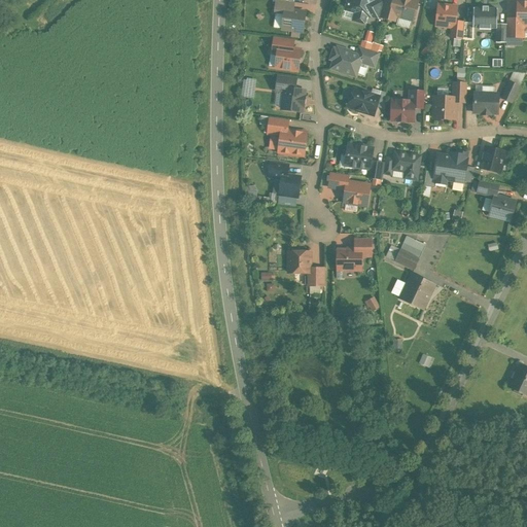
[(284,1),(278,0),(277,0),(275,12),(283,13),(284,1)]
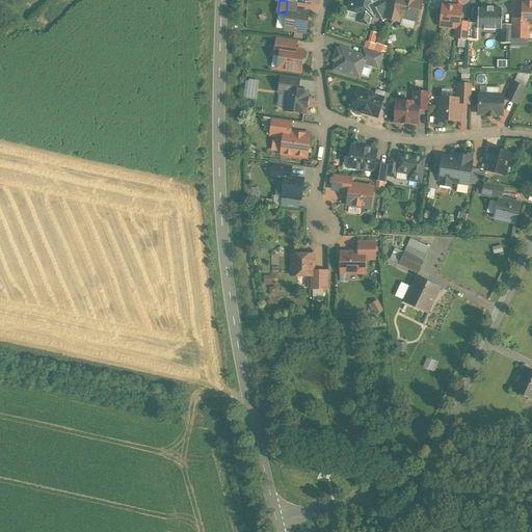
[(378,0),(352,0),(350,6),(361,9),(357,20),(369,23),(371,16),(374,17),(378,0)]
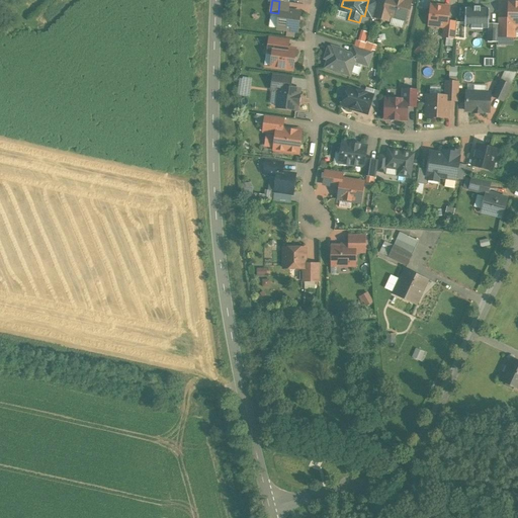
[(368,0),(364,16),(373,18),(373,17),(377,3),(368,0)]
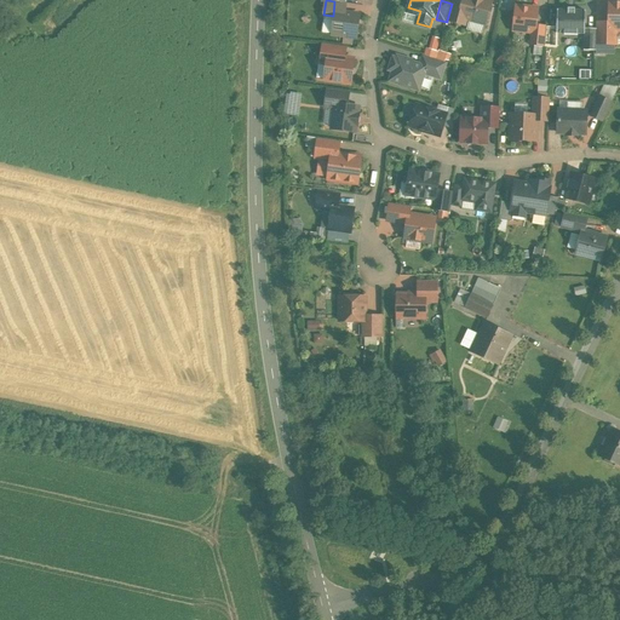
[(464,3),(454,0),(452,0),(452,4),(447,21),(459,24),(461,17),(460,17),(464,3)]
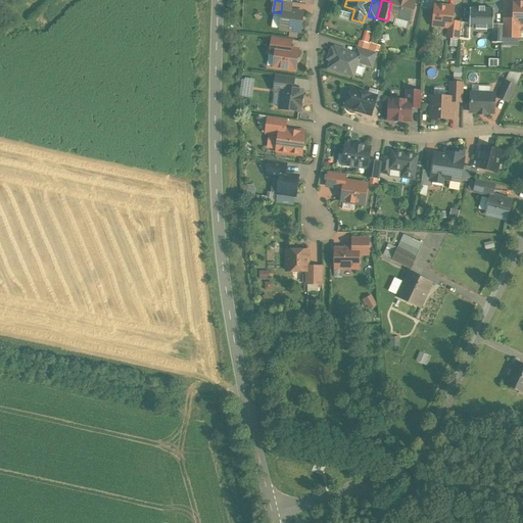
[(391,0),(391,2),(388,14),(389,14),(410,20),(415,2),(409,0),(391,0)]
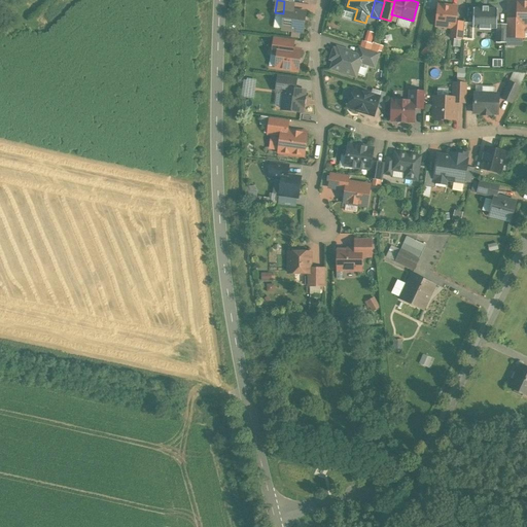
[(526,2),(518,2),(518,20),(518,25),(523,25),(526,25),(526,2)]
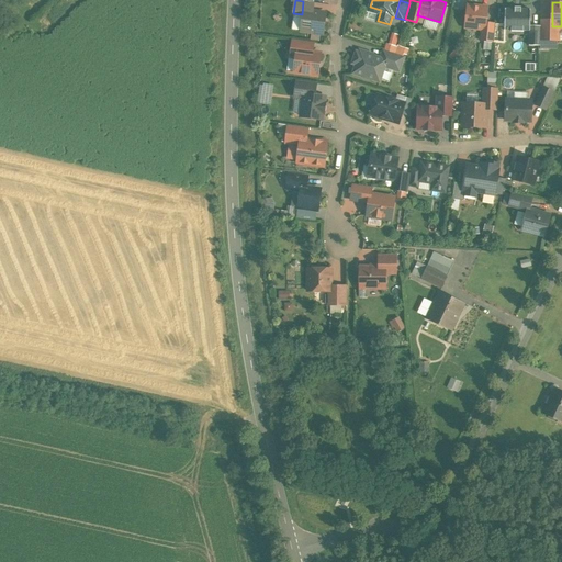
[(487,8),(468,7),(465,27),(481,29),(485,29),(486,23),(487,8)]
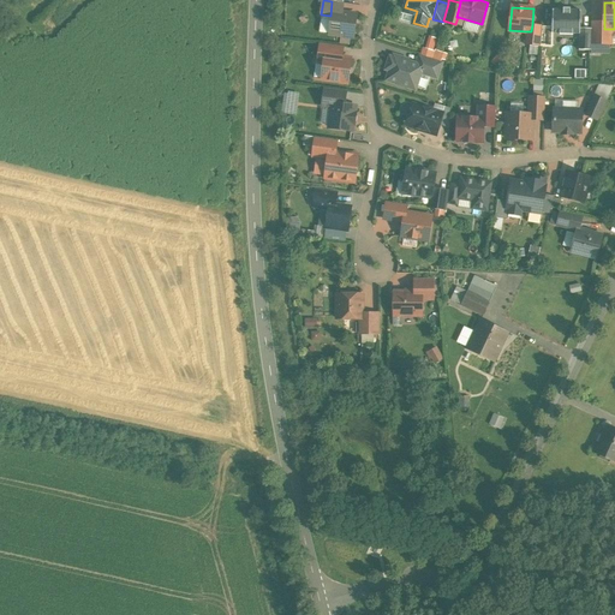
[(571,9),(563,9),(563,10),(553,10),(553,33),(560,34),(560,35),(573,35),(573,34),(579,34),(580,34),(580,29),(580,11),(571,10),(571,9)]
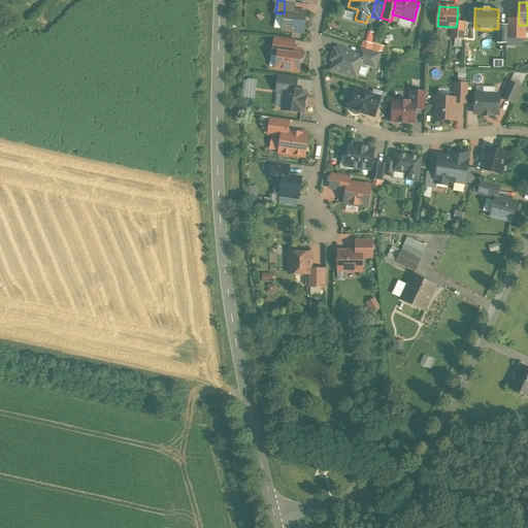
[(306,13),(286,10),(284,29),(303,31),(306,13)]
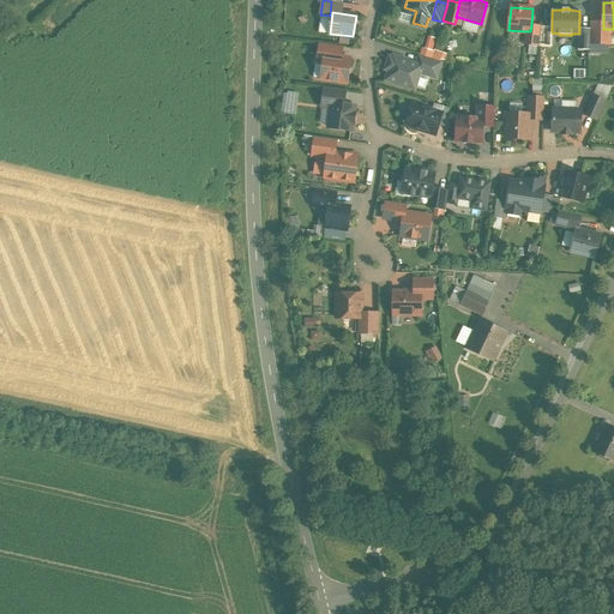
[(603,23),(590,23),(590,29),(590,44),(597,44),(609,44),(609,29),(603,29),(603,23)]
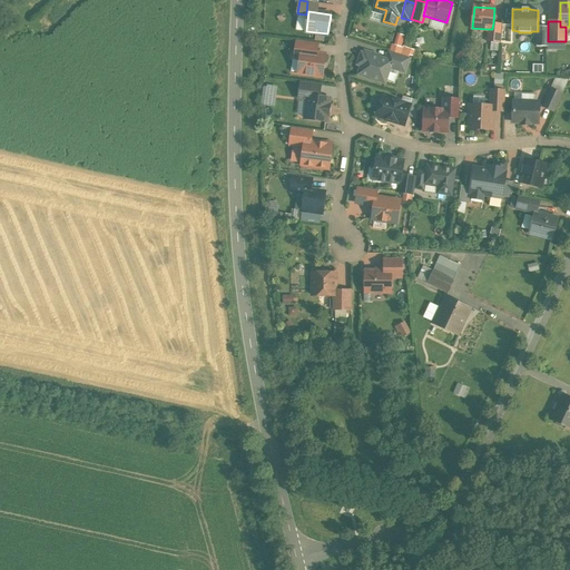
[(502,25),(493,23),(492,29),(488,29),(487,41),(501,42),(502,25)]
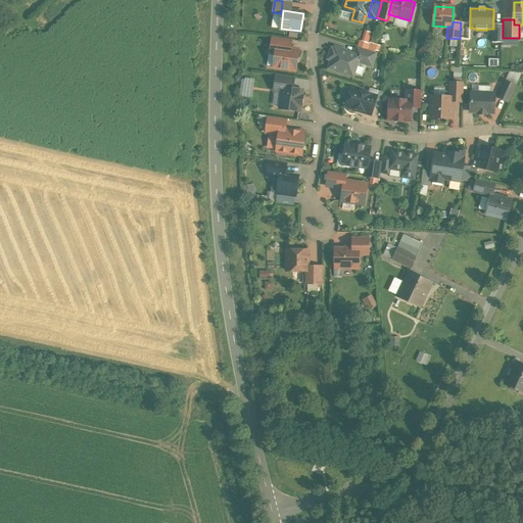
[(503,25),(493,25),(493,29),(492,29),(492,42),(503,43),(503,38),(503,25)]
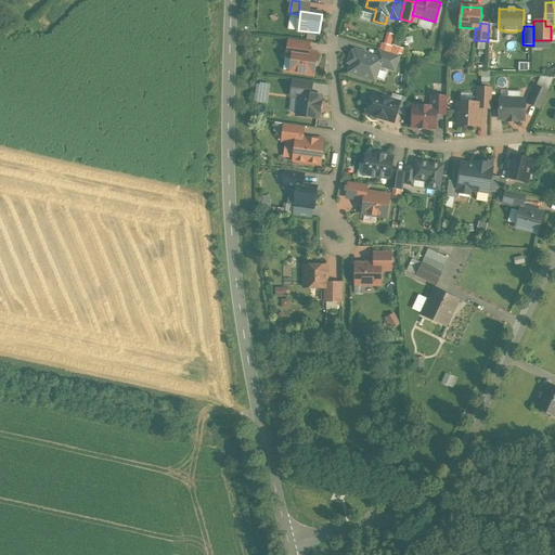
[(309,41),(289,39),(288,50),(294,51),(294,50),(308,52),(309,41)]
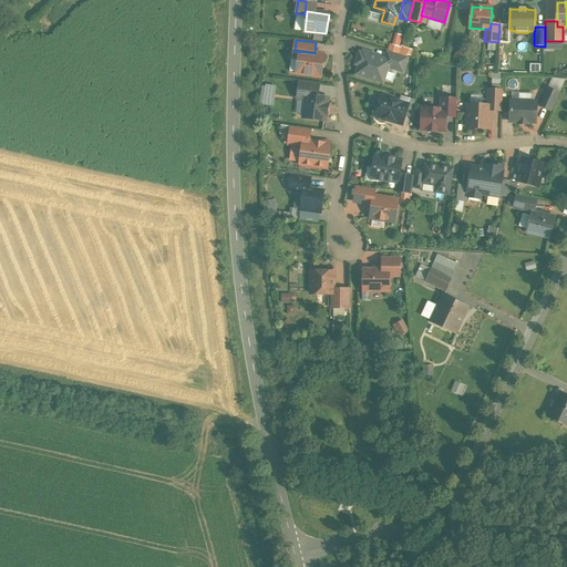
[(385,60),(373,57),(374,54),(362,50),(361,53),(360,53),(357,64),(360,65),(357,74),(367,78),(367,79),(373,81),(373,79),(383,82),(388,66),(390,61),(385,60)]
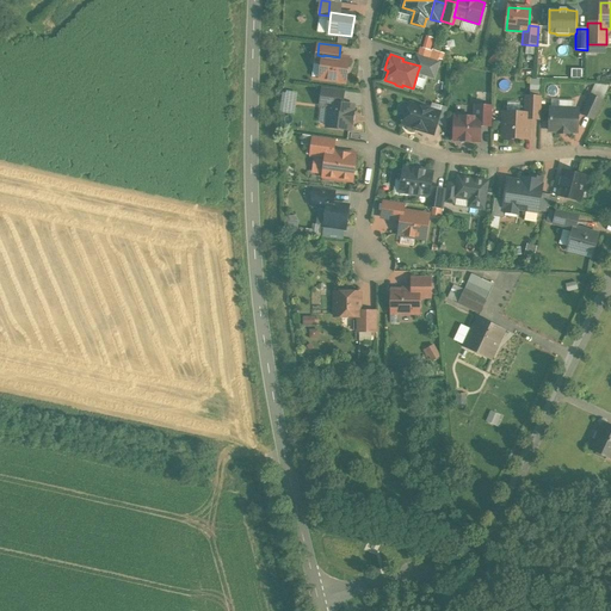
[(339,57),(323,55),(323,56),(320,79),(345,82),(349,59),(339,57)]
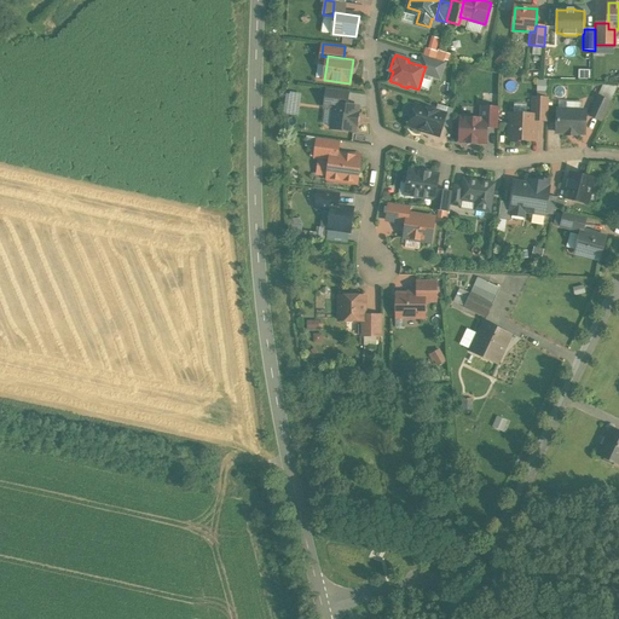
[(444,62),(423,56),(421,65),(426,67),(423,73),(439,77),(444,62)]
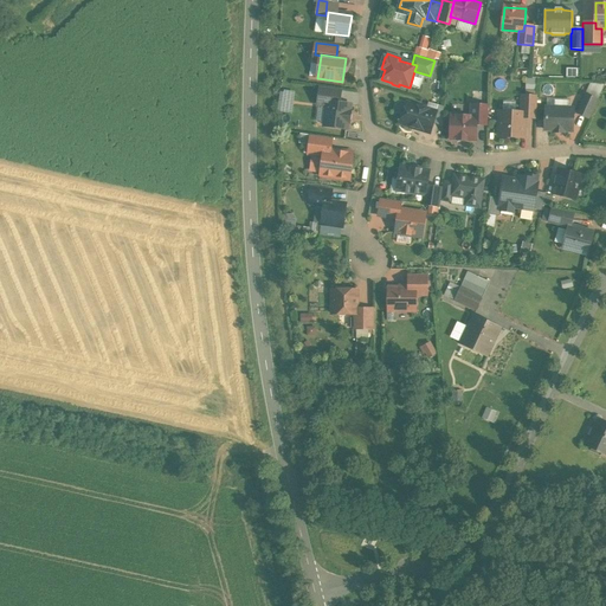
[(341,91),(320,89),(318,104),(328,105),(328,102),(340,103),(341,91)]
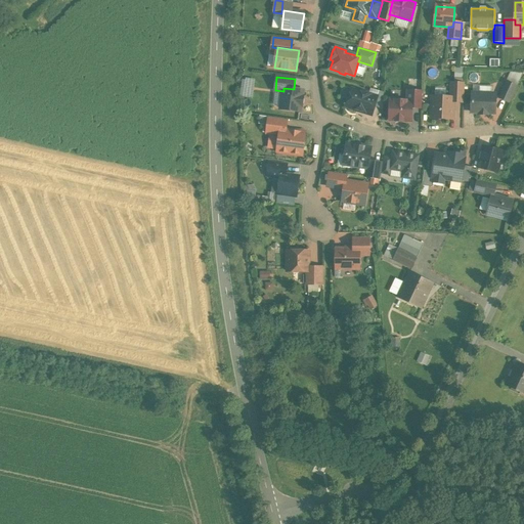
[(517,86),(506,81),(498,97),(510,103),(517,86)]
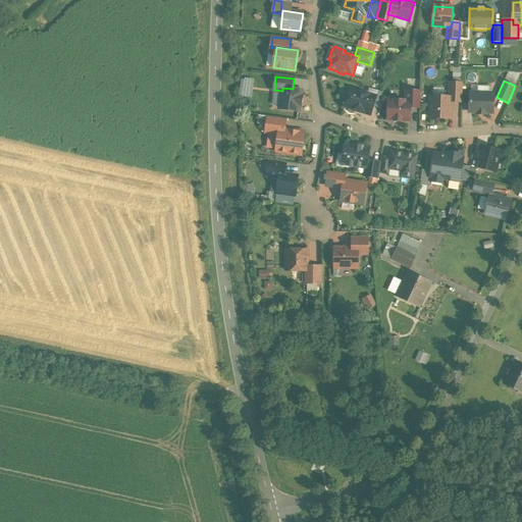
[(463,84),(452,83),(451,97),(452,97),(451,101),(462,102),(463,84)]
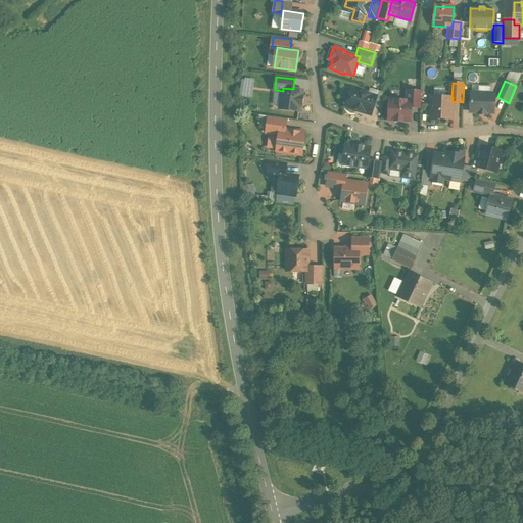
[(293,89),(283,88),(283,91),(281,108),(299,111),(300,104),(301,105),(302,97),(301,97),(302,90),(293,89)]
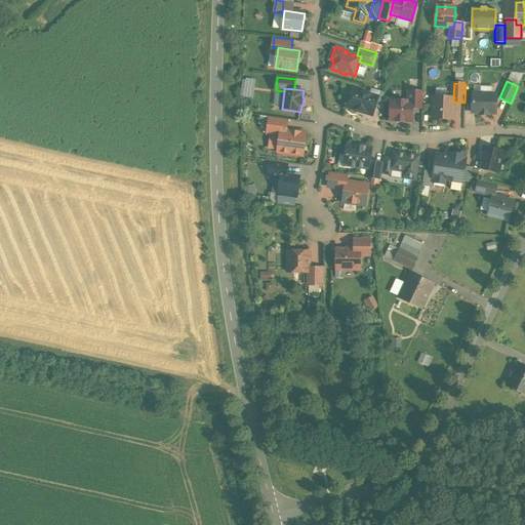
[(378,96),(353,89),(348,107),(364,112),(364,113),(372,116),(376,104),(378,96)]
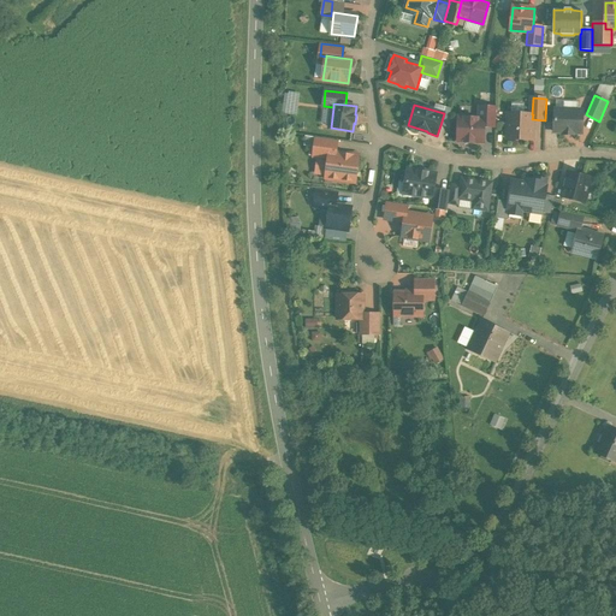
[(451,108),(445,107),(444,113),(442,122),(450,124),(451,108)]
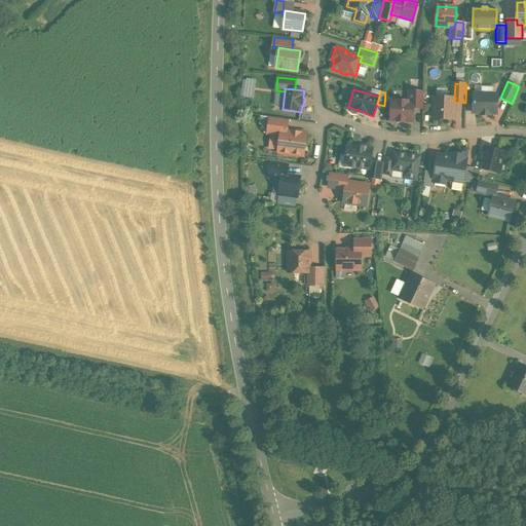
[(424,91),(410,91),(410,101),(413,102),(413,108),(423,108),(424,91)]
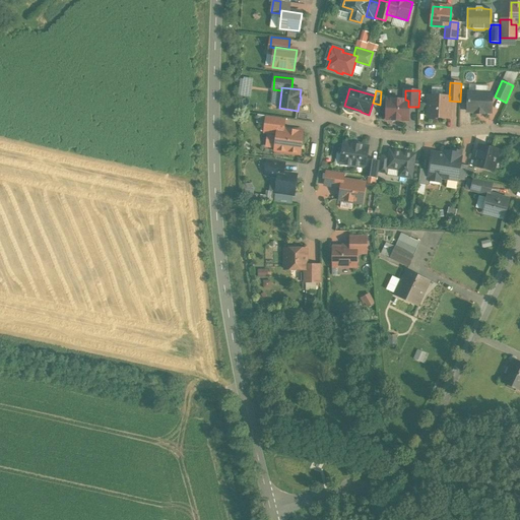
[(492,93),(468,92),(467,111),(491,112),(492,93)]
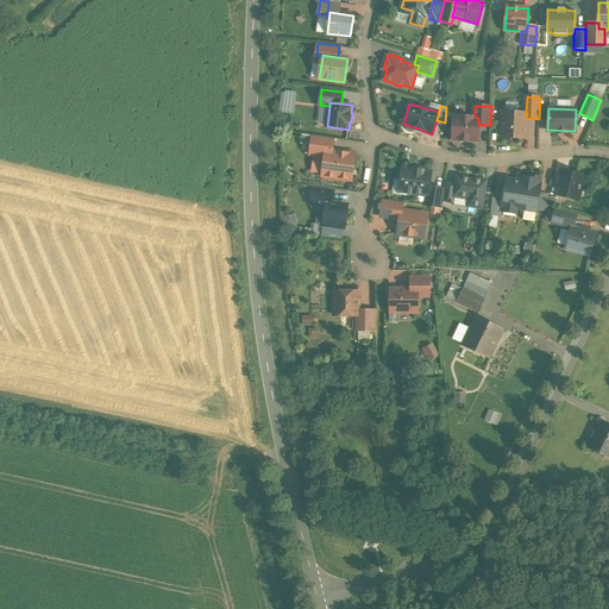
[(526,113),(503,112),(502,137),(526,138),(526,118),(527,113),(526,113)]
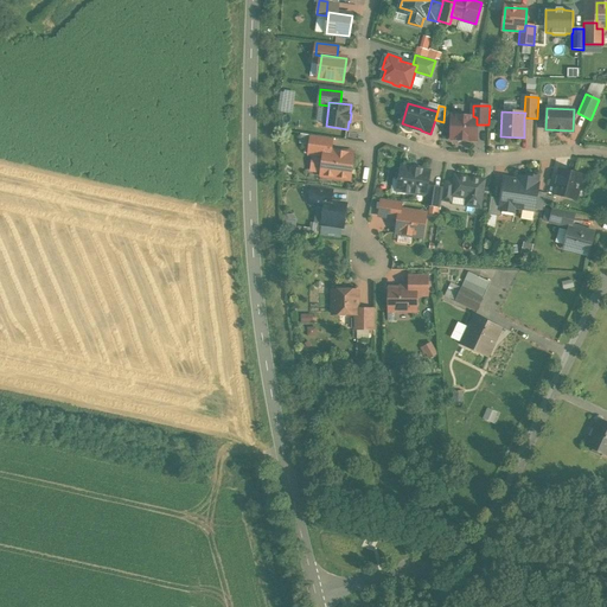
[(473,116),(452,116),(452,139),(459,139),(459,140),(466,140),(466,139),(477,140),(477,125),(477,117),(473,116)]
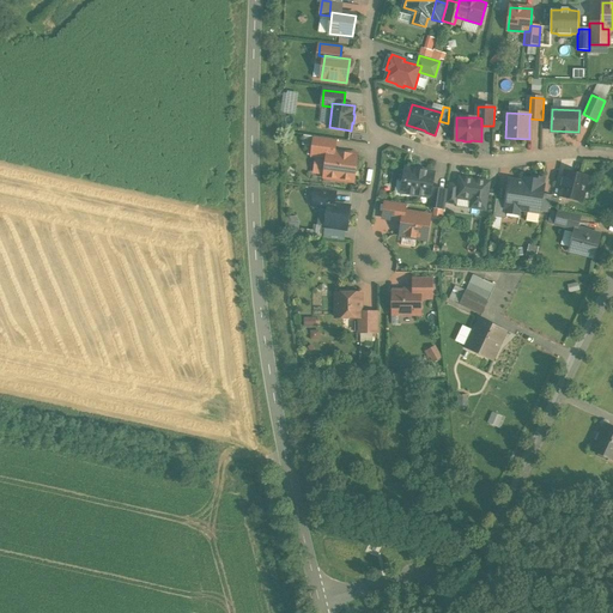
[(337,139),(315,137),(313,156),(328,158),(328,152),(334,152),(337,139)]
